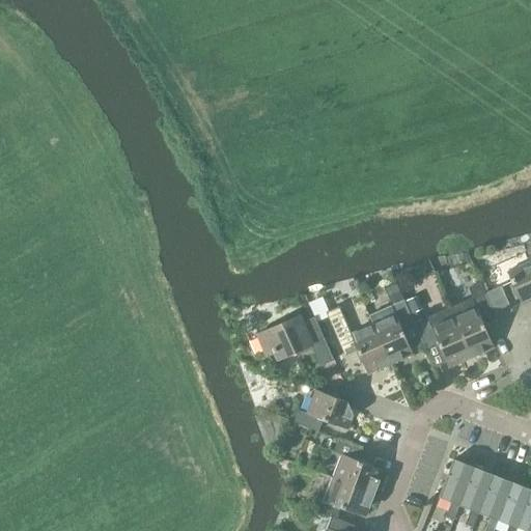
[(530,260),(506,272),(520,303),(530,297),(530,260)]
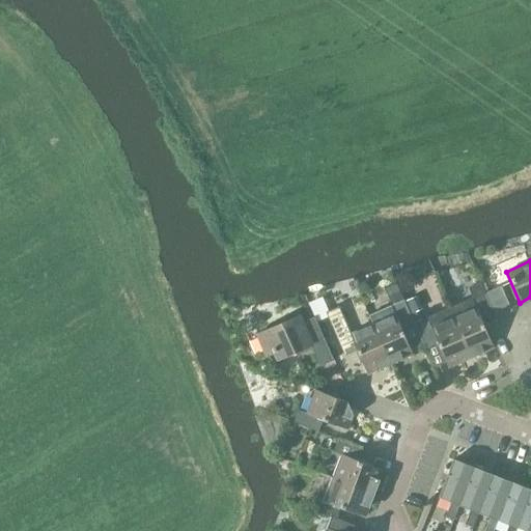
[(500,286),(484,294),(495,317),(511,311),(500,286)]
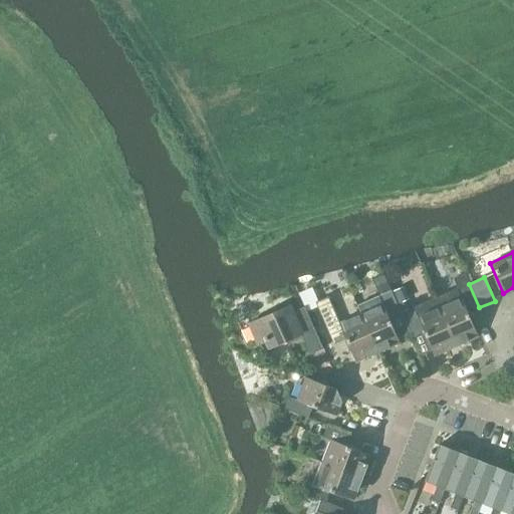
[(478,336),(467,313),(479,307),(469,284),(435,299),(456,346),(478,336)]
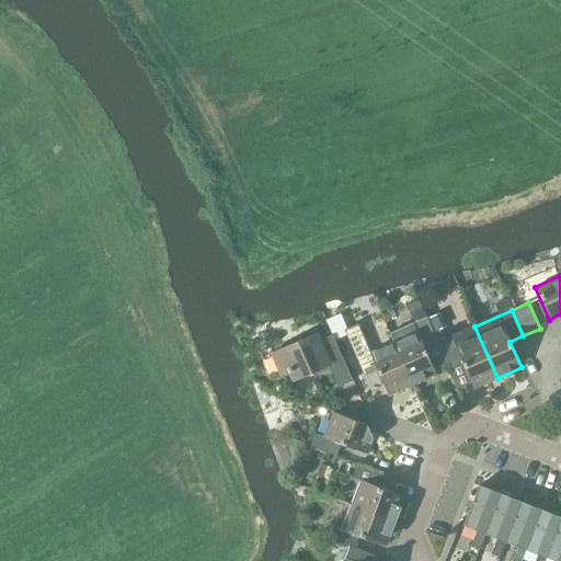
[(389,333),(393,343),(412,385),(436,374),(425,348),(437,343),(437,342),(426,317),(389,333)]
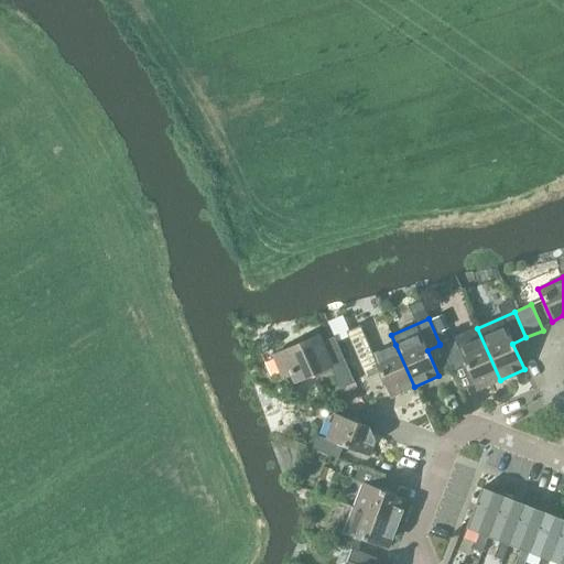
[(414,387),(396,345),(372,355),(359,325),(345,332),(366,378),(379,372),(390,398),(414,387)]
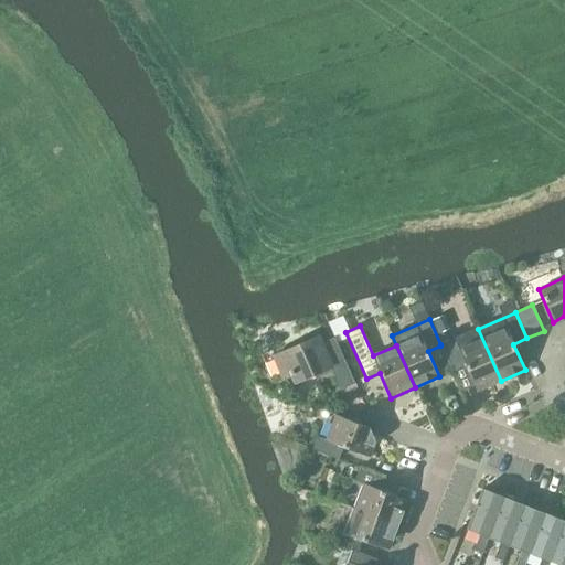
[(452,371),(466,365),(477,391),(501,381),(478,329),(440,344),(440,345),(452,371)]
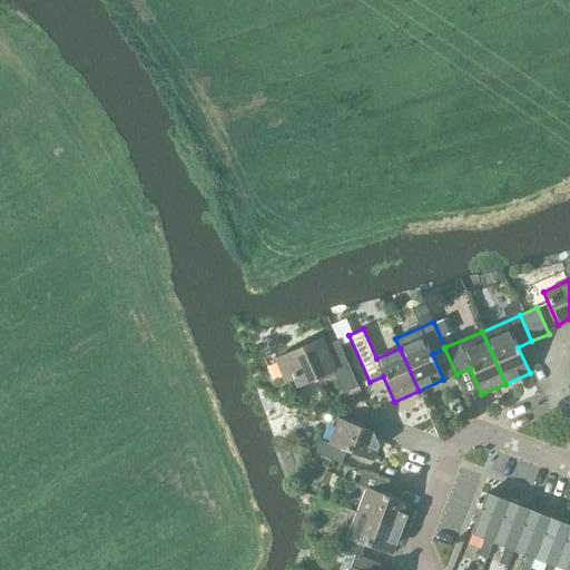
[(276,360),(286,382),(294,379),(297,386),(334,371),(344,393),(357,386),(337,341),(324,346),(322,340),(276,360)]
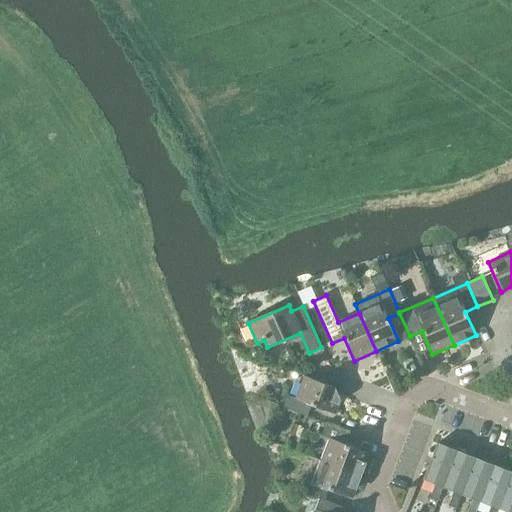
[(311,405),(324,410),(335,414),(340,400),(334,388),(304,376),(296,399),(287,395),(283,407),(306,416),(311,405)]
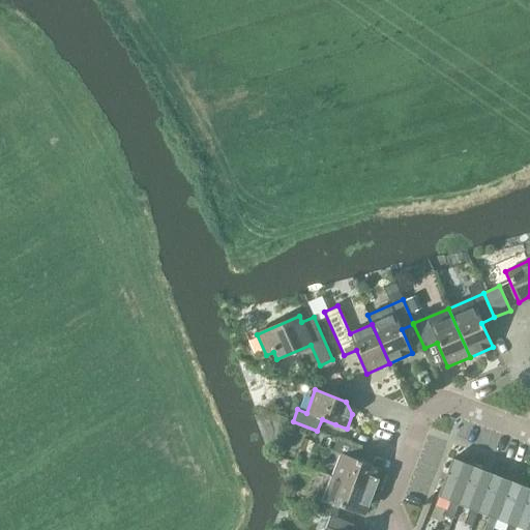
[(382,469),(357,460),(362,448),(337,439),(324,474),(373,493),(382,469)]
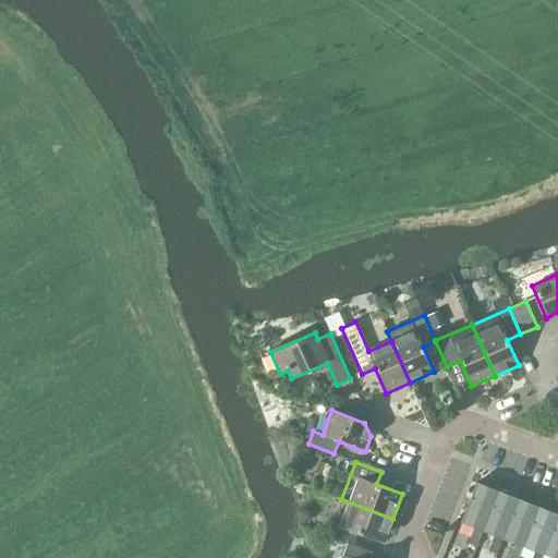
[(476,546),(482,531),(497,492),(476,483),(461,522),(474,528),(468,543),(476,546)]
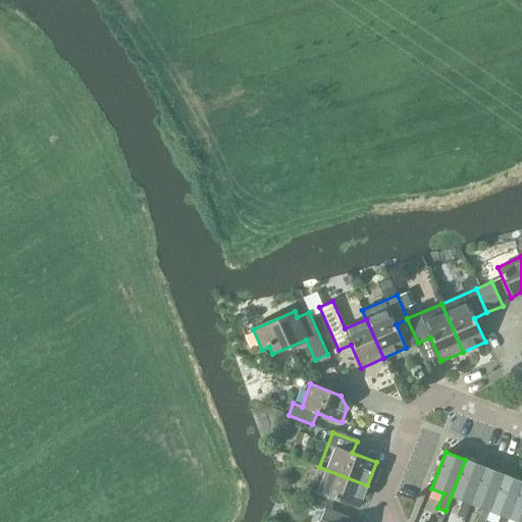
[(464,518),(470,504),(484,467),(465,460),(451,497),(463,501),(457,516),(464,518)]
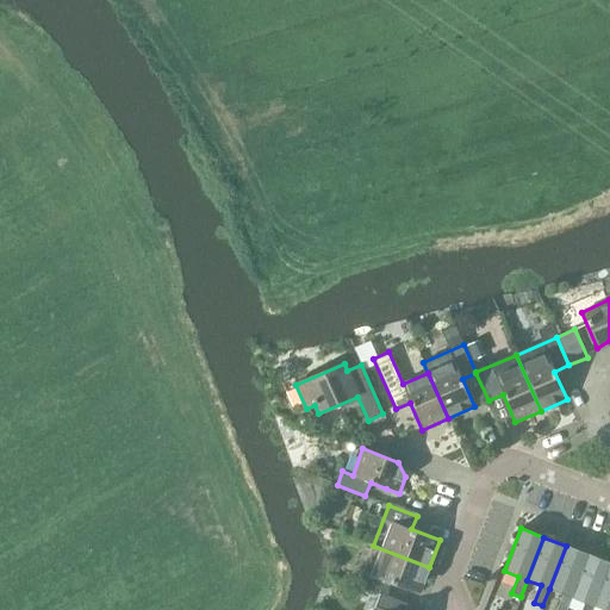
[(373,546),(358,585),(379,593),(386,596),(391,583),(419,593),(429,567),(373,546)]
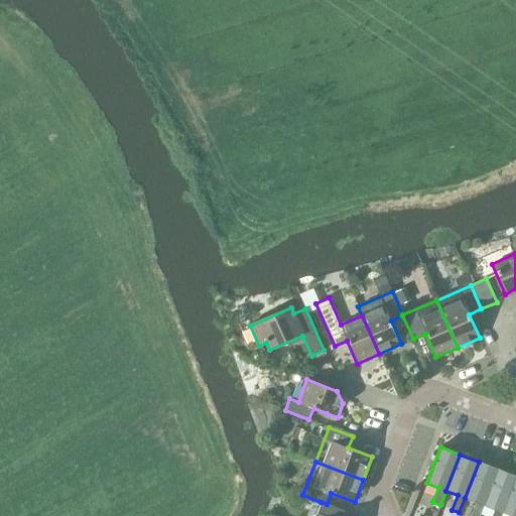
[(479,515),(484,505),(498,469),(479,462),(465,498),(476,502),(470,515),(479,515)]
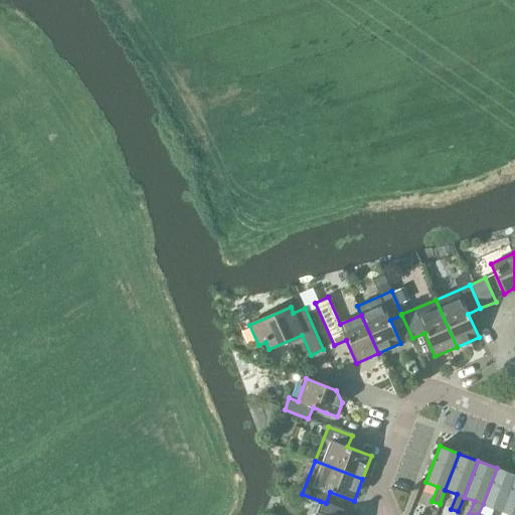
[(499,514),(501,511),(514,476),(514,475),(497,468),(483,504),(494,508),(491,514),(499,514)]
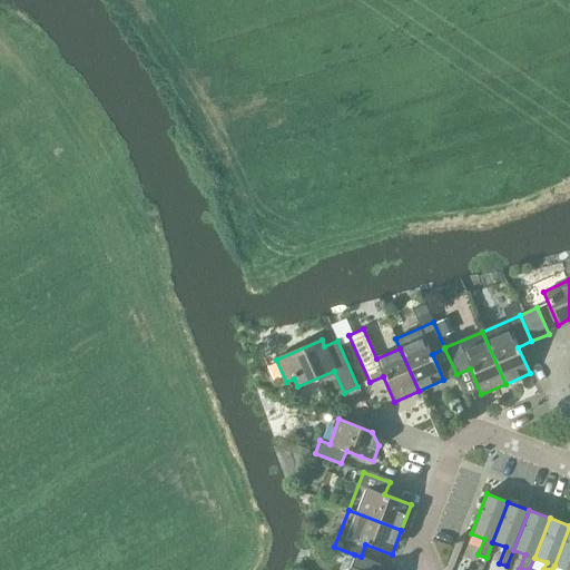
[(569,569),(569,527),(554,566),(564,569),(569,569)]
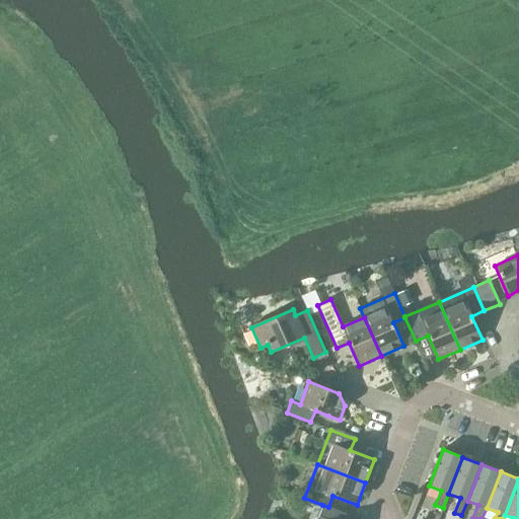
[(317,518),(345,518),(347,514),(328,507),(322,505),(317,518)]
